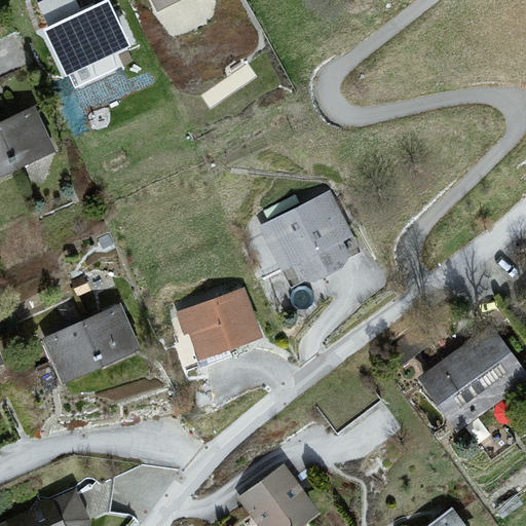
[(41,0),(47,13),(77,0),(41,0)]
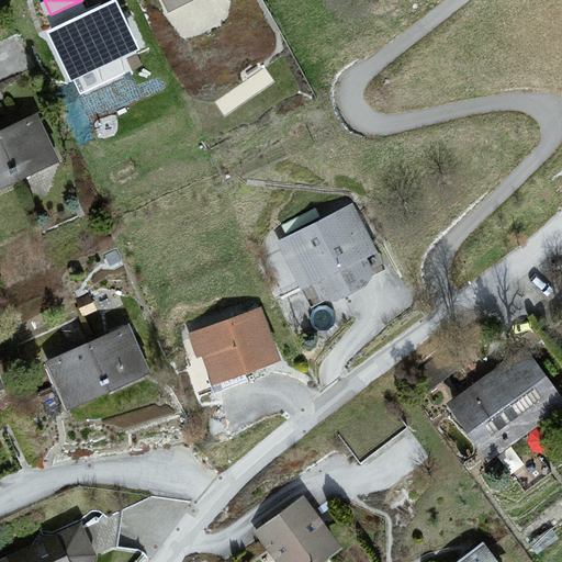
[(136,48),(114,2),(49,32),(71,79),(136,48)]
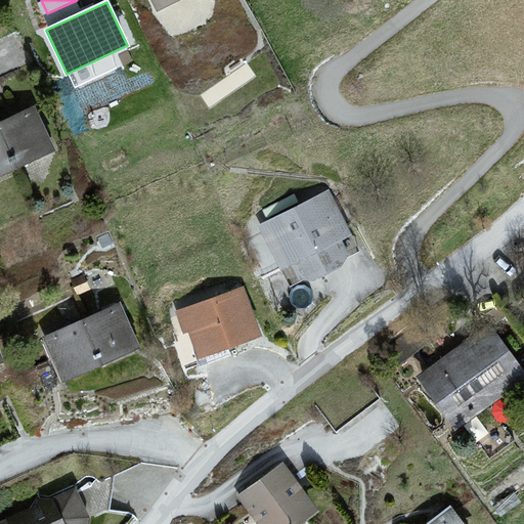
[(42,90),(0,113),(0,190),(75,148),(42,90)]
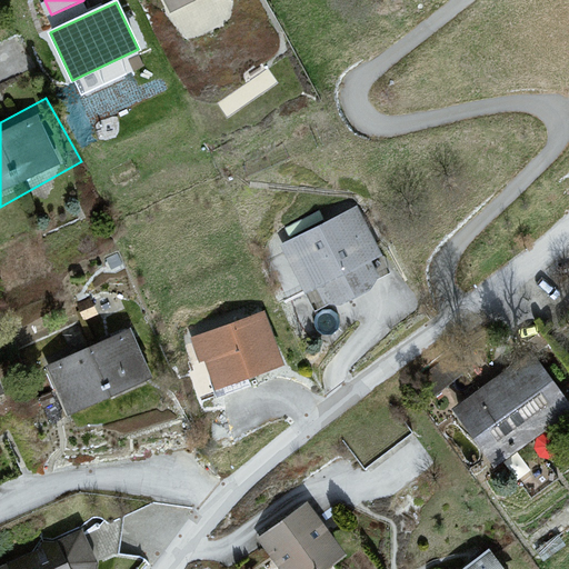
[(367,210),(285,250),(326,336),(409,296),(367,210)]
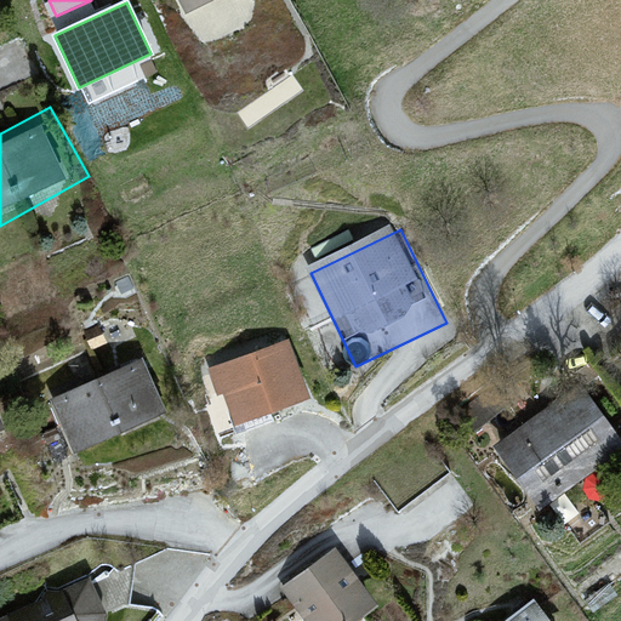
[(295,330),(208,370),(239,438),(325,399),(295,330)]
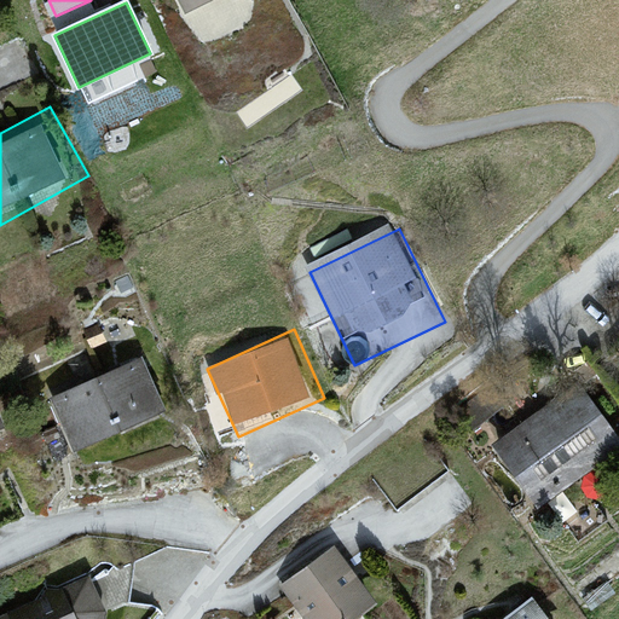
[(146,353),(46,398),(79,468),(178,423),(146,353)]
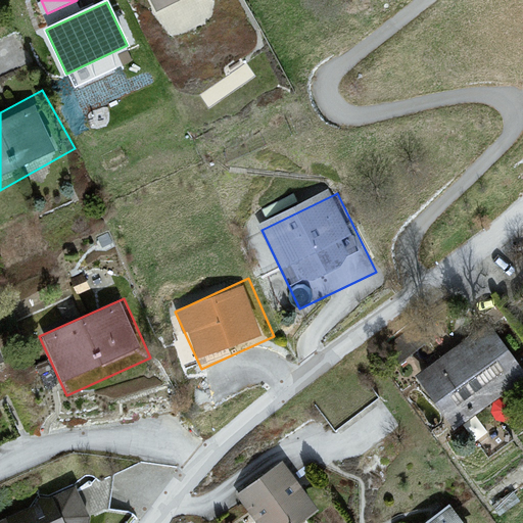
[(487,328),(421,377),(455,424),(522,375),(487,328)]
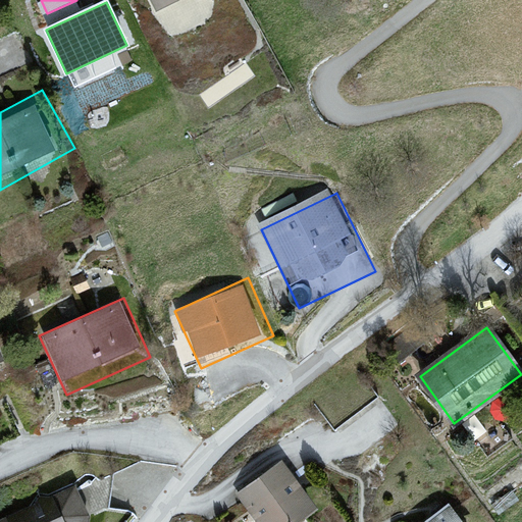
[(281,460),(235,493),(255,521),(253,521),(301,521),(318,510),(281,460)]
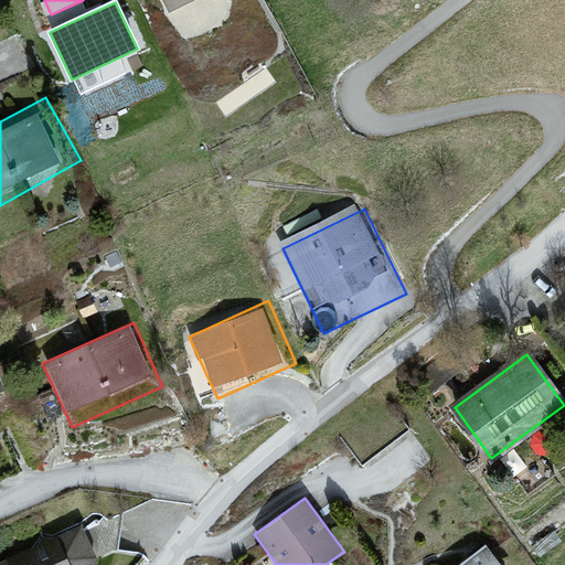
[(106,564),(86,522),(0,562),(0,564),(106,564)]
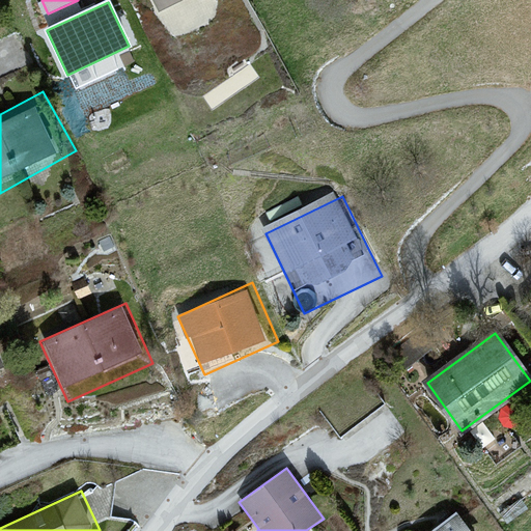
[(472,530),(458,512),(432,530),(472,530)]
